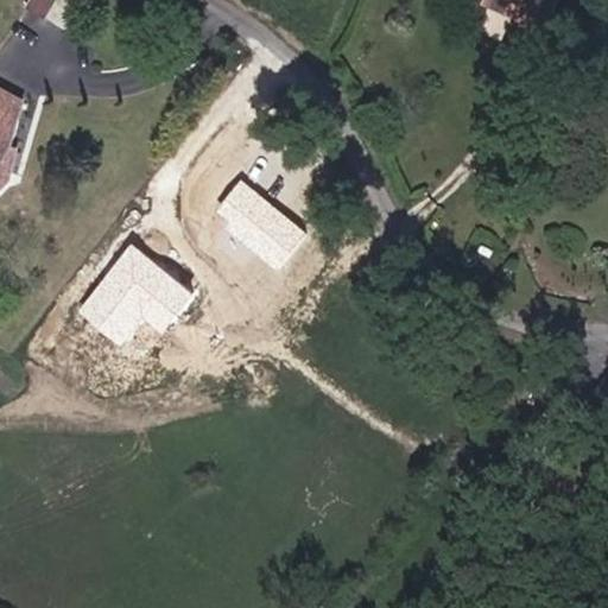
[(52,13),(57,0),(32,0),(31,4),(52,13)]
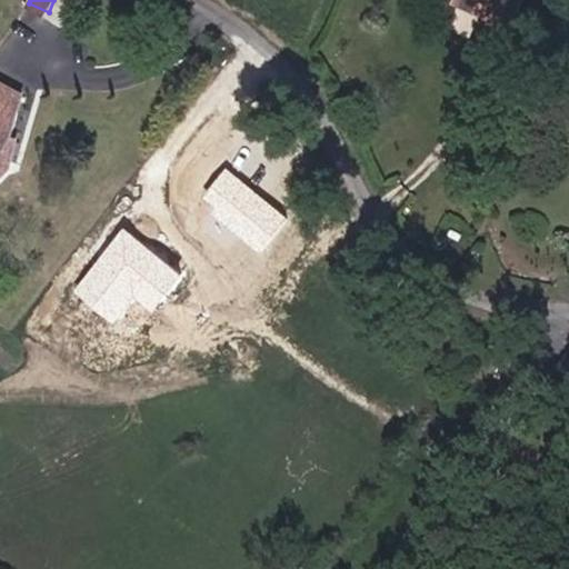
[(452,0),(448,8),(502,36),(502,35),(528,47),(539,22),(515,10),(519,0),(452,0)]
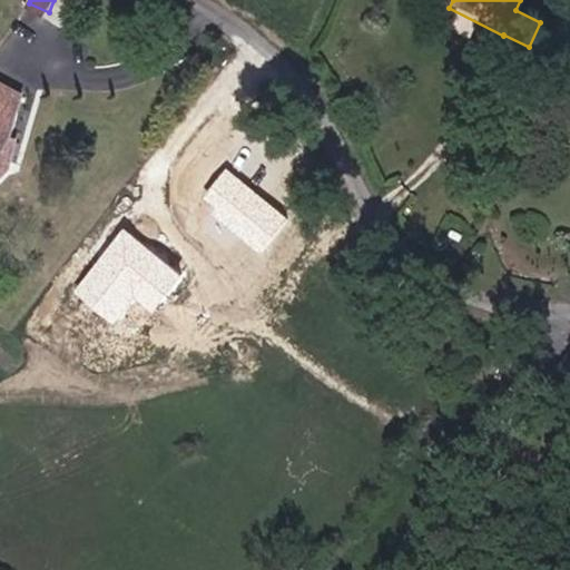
[(18,167),(40,130),(58,87),(7,56),(0,62),(0,186),(2,182),(10,185),(26,170),(18,167)]
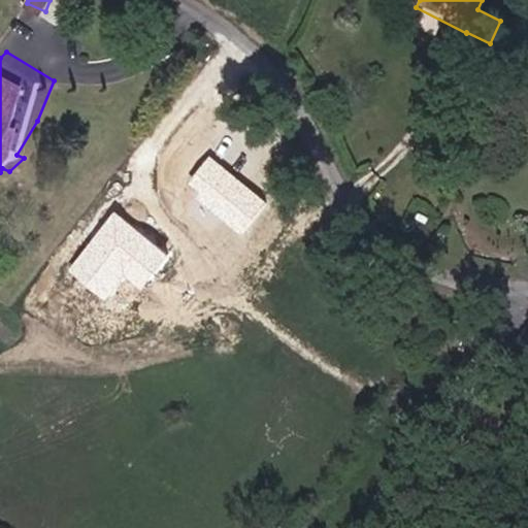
[(268,203),(209,156),(184,187),(243,234),(268,203)]
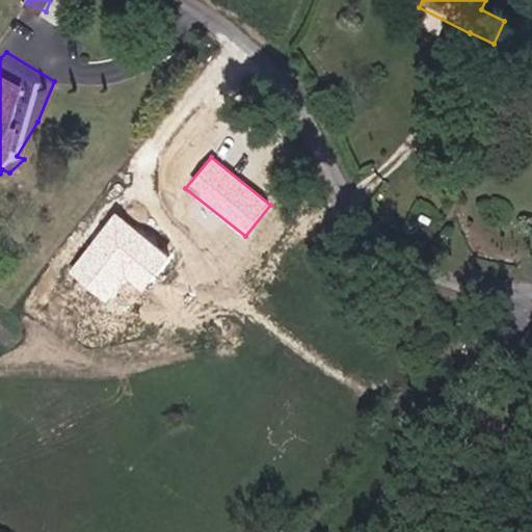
[(170,258),(115,213),(67,273),(104,302),(121,283),(139,297),(170,258)]
